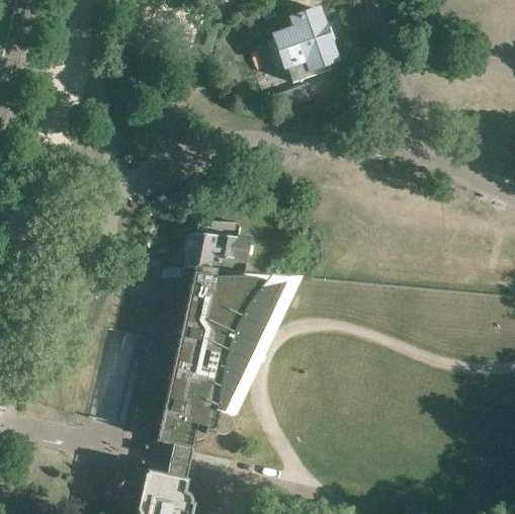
[(289,65),(290,67),(295,80),(332,67),(330,62),(340,58),(333,39),(328,24),(321,5),(293,15),(294,17),(295,17),(297,23),(296,24),(276,31),(277,35),(269,38),(278,65),(286,62),(287,65),(289,65)]
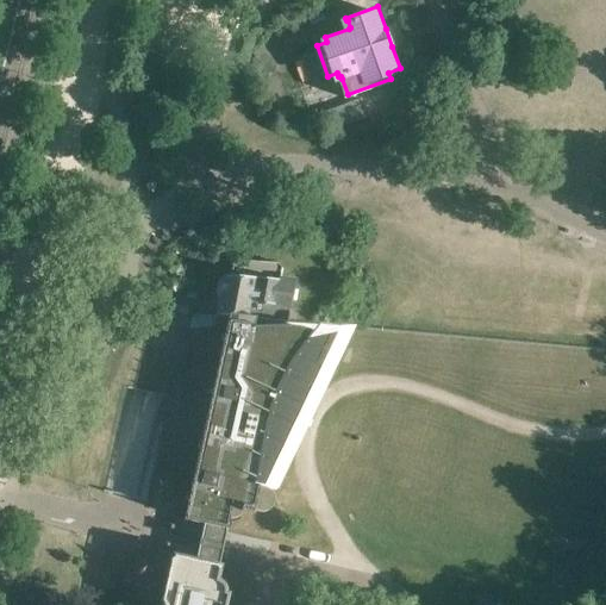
[(231,312),(258,315),(260,315),(288,318),(291,305),(292,305),(299,276),(282,275),(285,264),(281,259),(239,256),(236,260),(233,272),(226,272),(222,278),(219,289),(222,295),(219,311),(220,311),(231,312)]
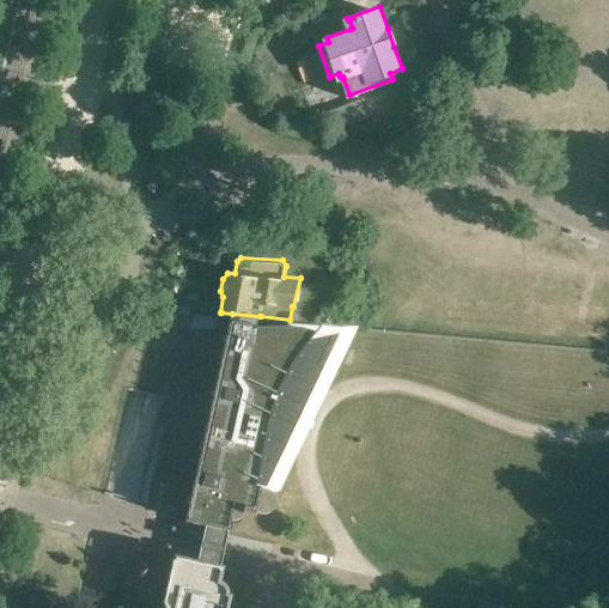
[(232,314),(198,470),(187,518),(230,528),(232,518),(235,520),(238,520),(242,518),(245,516),(247,512),(260,515),(261,511),(268,512),(273,511),(279,508),(280,502),(280,494),(278,491),(273,487),(267,486),(268,484),(270,479),(273,475),(275,472),(279,468),(281,463),(284,458),(285,454),(286,444),(286,438),(286,433),(284,419),(284,413),(284,407),(286,401),(288,395),(292,390),(296,387),(300,383),(315,374),(320,370),(326,363),(328,357),(330,351),(330,347),(329,341),(327,336),(323,333),(318,328),(311,326),(303,324),(297,323),(285,323),(259,324),(260,316),(232,314)]
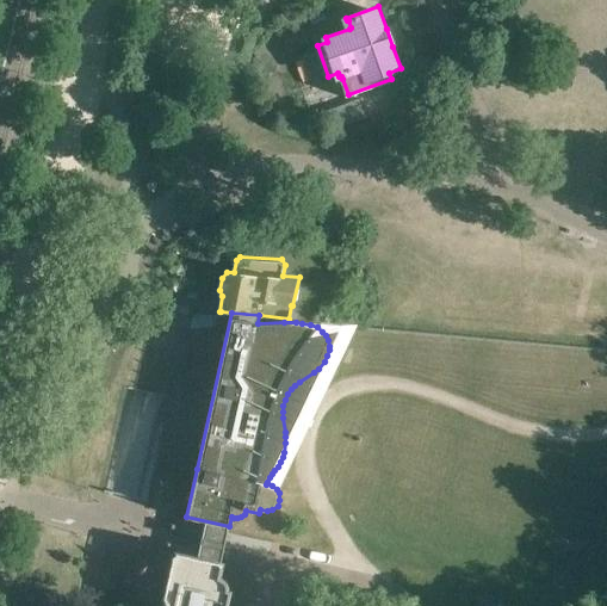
[(172,524),(171,527),(172,529),(171,533),(171,538),(168,537),(167,542),(169,542),(169,544),(169,546),(169,549),(171,550),(172,550),(173,552),(174,552),(175,554),(178,554),(222,563),(225,545),(228,535),(233,536),(234,531),(229,530),(229,526),(186,517),(183,517),(180,517),(178,518),(177,518),(175,520),(174,523),(173,524),(172,524)]
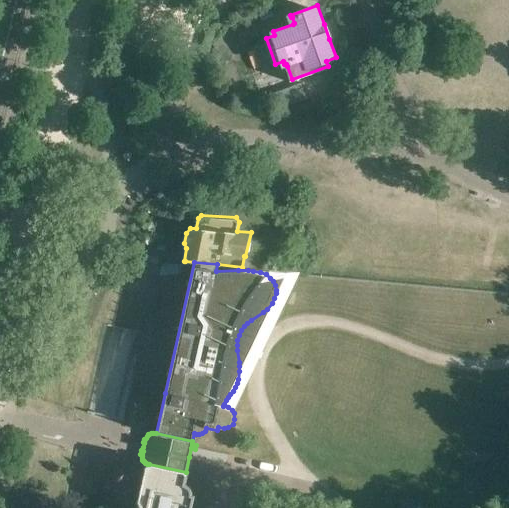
[(189,507),(192,496),(190,495),(190,492),(188,488),(186,486),(183,485),(186,472),(149,464),(147,464),(147,466),(146,467),(137,501),(139,503),(138,506),(140,506),(139,507),(189,507)]
